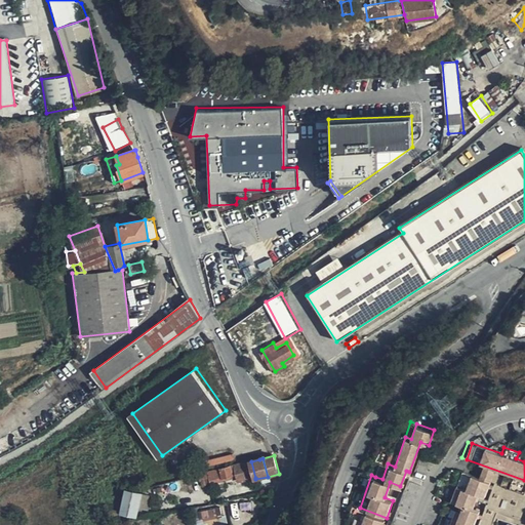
[(251,461),(235,466),(239,482),(255,478),(251,461)]
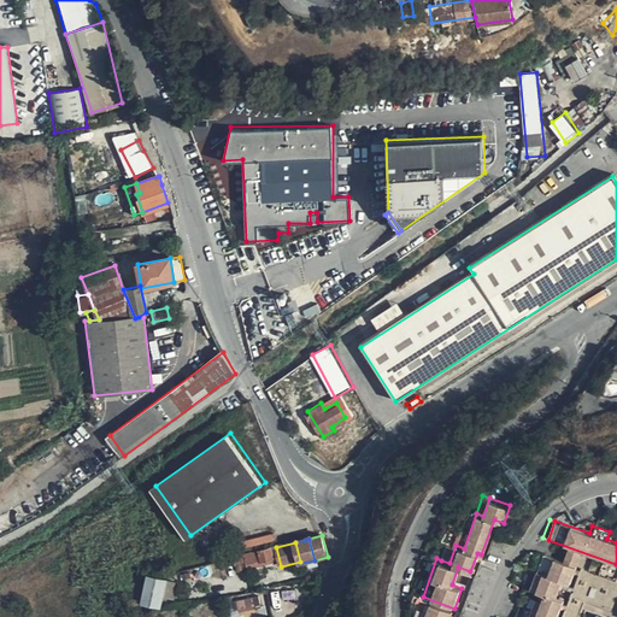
[(447,542),(441,560),(450,563),(456,545),(447,542)]
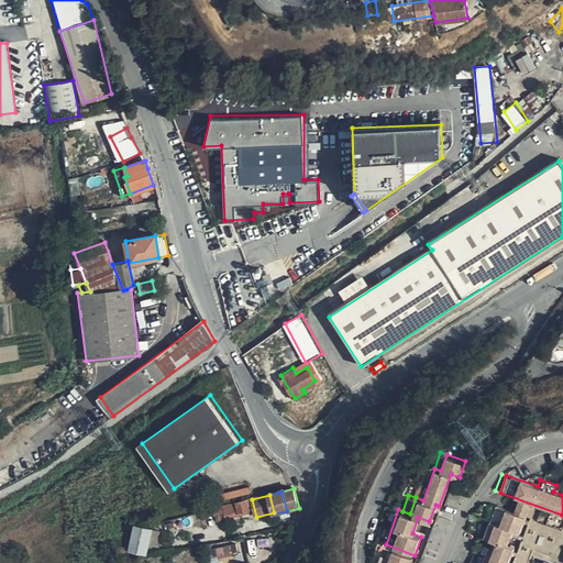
[(246,500),(236,503),(239,512),(249,509),(246,500)]
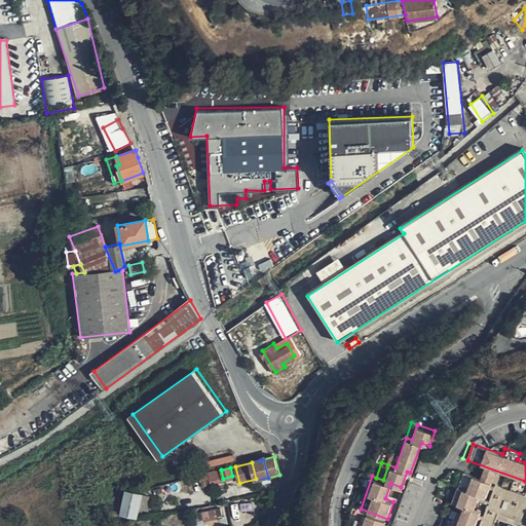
[(211,473),(214,485),(224,482),(223,479),(221,470),(211,473)]
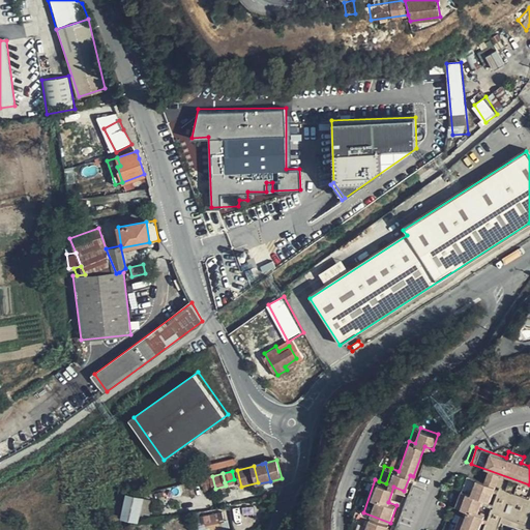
[(212,476),(204,478),(205,484),(206,484),(208,491),(215,489),(212,476)]
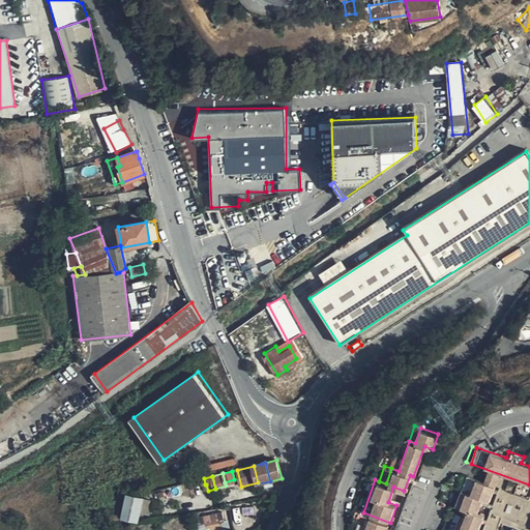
[(486,529),(490,519),(483,517),(489,501),(494,503),(499,489),(471,479),(461,508),(472,512),(465,529),(486,529)]
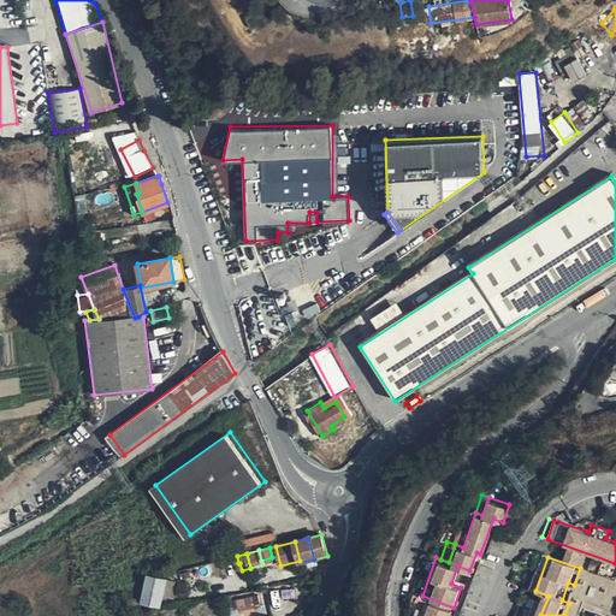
[(167,580),(149,575),(148,576),(142,603),(160,606),(167,580)]
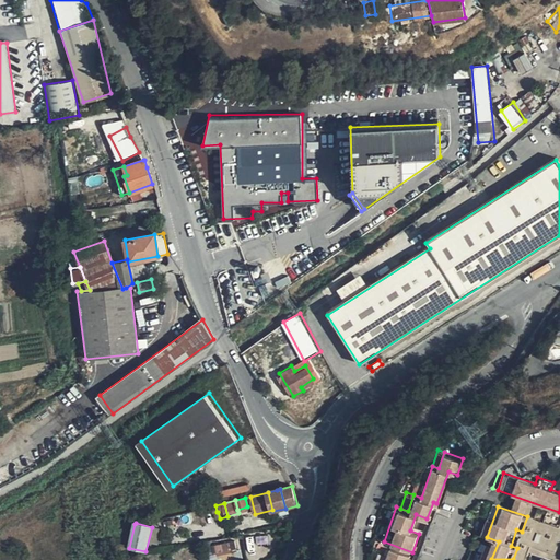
[(230,559),(243,557),(240,538),(217,544),(220,559),(230,559)]
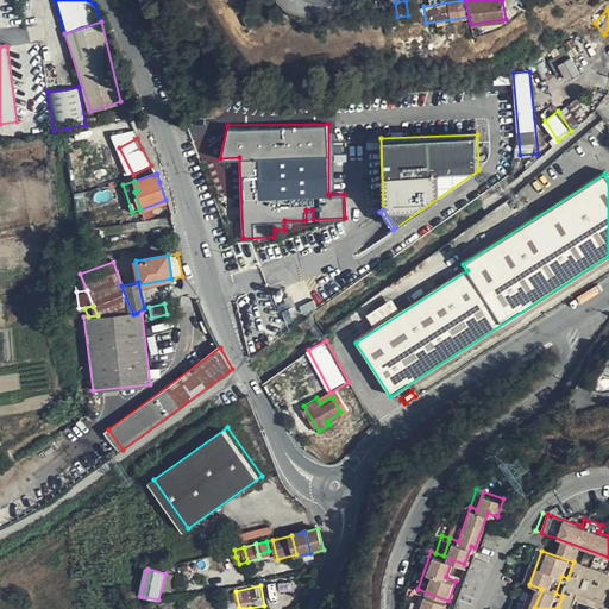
[(428,597),(424,608),(445,608),(447,604),(428,597)]
